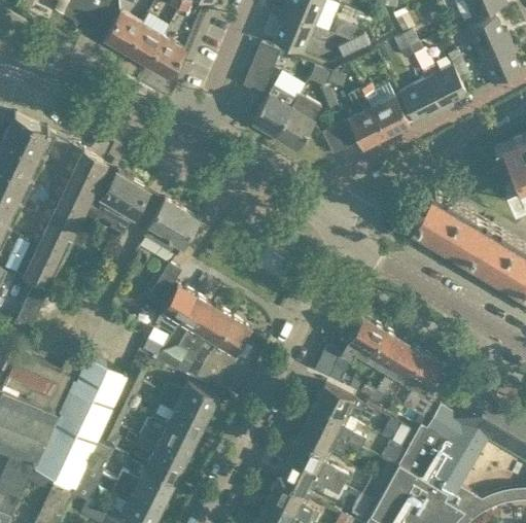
[(112,0),(58,0),(60,0),(56,11),(99,36),(112,0)]
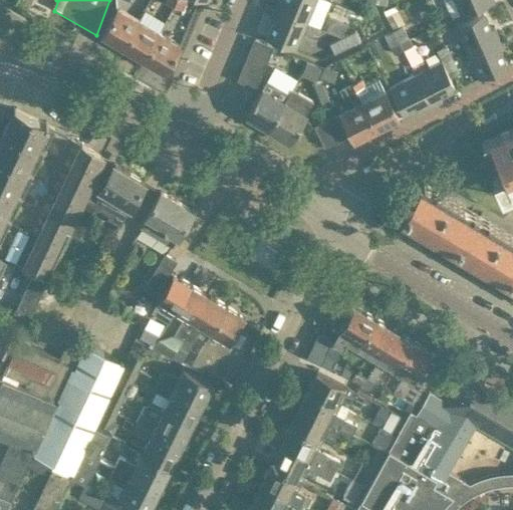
[(174,9),(177,0),(167,0),(165,5),(174,9)]
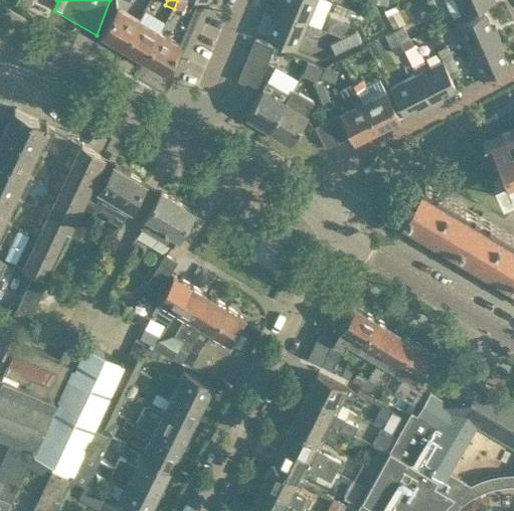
[(184,13),(188,2),(183,0),(177,0),(174,9),(184,13)]
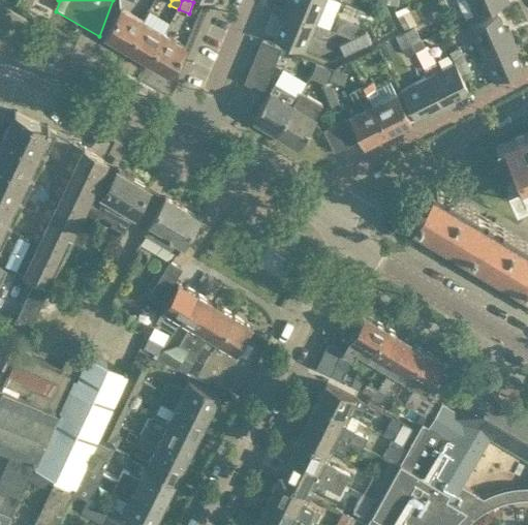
[(316,27),(327,0),(292,0),(291,3),(287,1),(282,12),(316,27)]
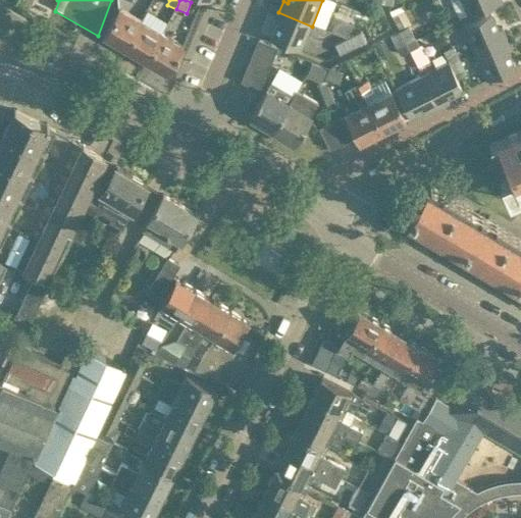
[(461,0),(469,18),(503,4),(500,0),(461,0)]
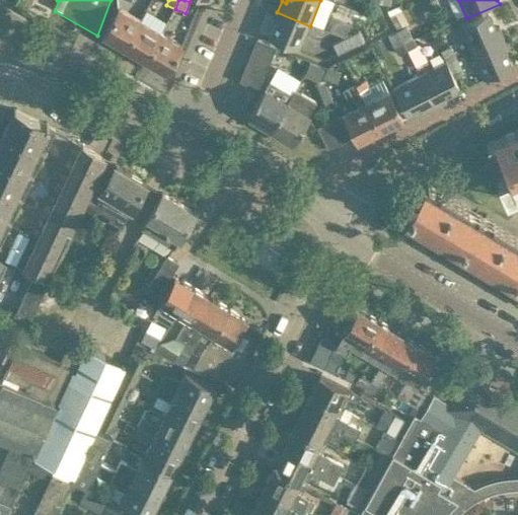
[(124,51),(141,23),(119,10),(102,39),(124,51)]
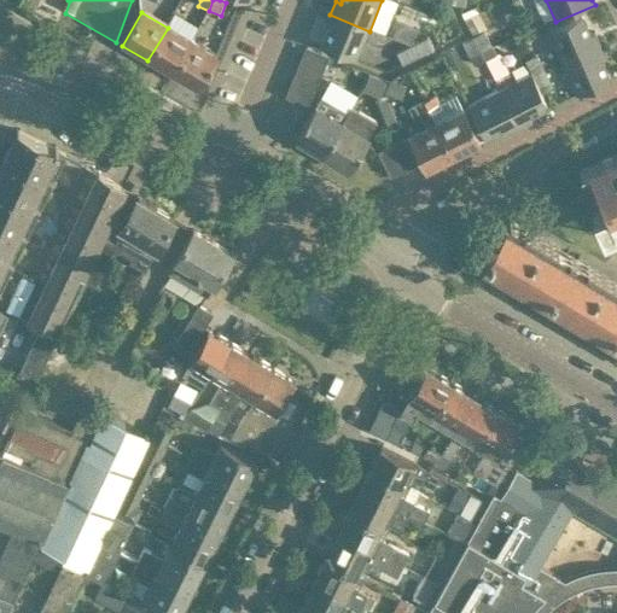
[(356,64),(370,31),(330,15),(325,27),(330,29),(321,50),(356,64)]
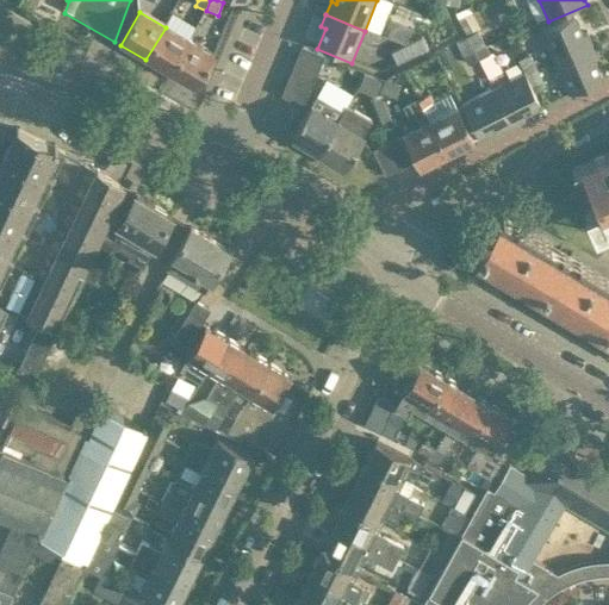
[(460,23),(468,38),(479,33),(471,17),(460,23)]
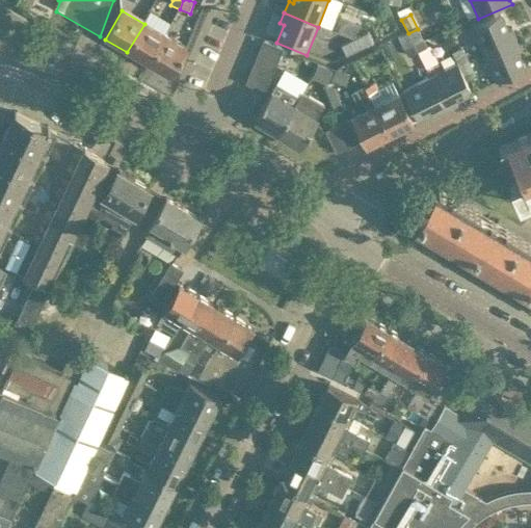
[(501,16),(482,24),(472,29),(484,57),(518,42),(512,31),(508,32),(501,16)]
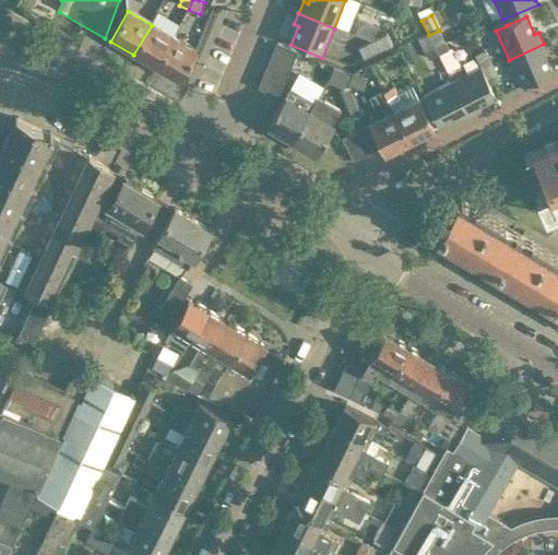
[(156,68),(174,38),(152,25),(133,55),(156,68)]
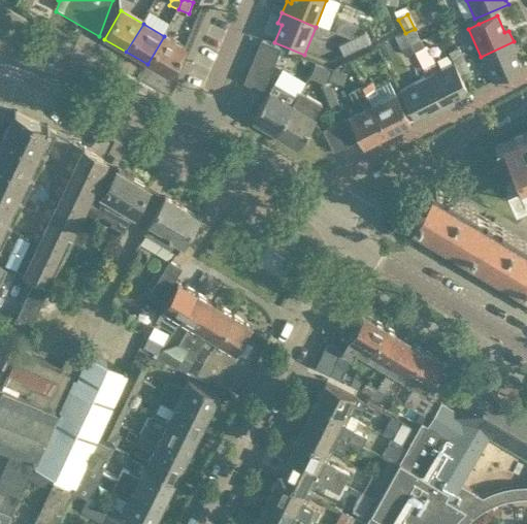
[(425,50),(415,29),(405,33),(416,54),(425,50)]
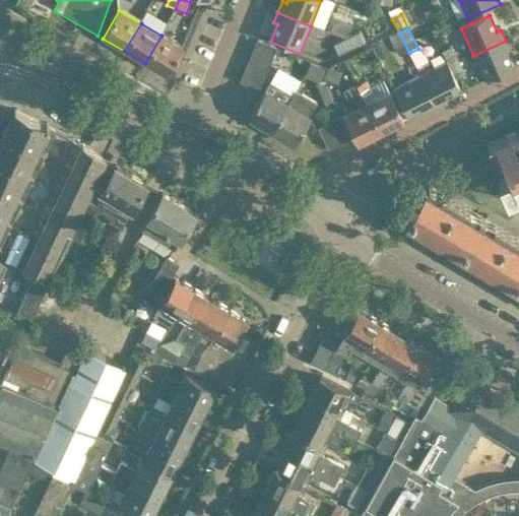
[(409,53),(399,33),(390,38),(400,58),(409,53)]
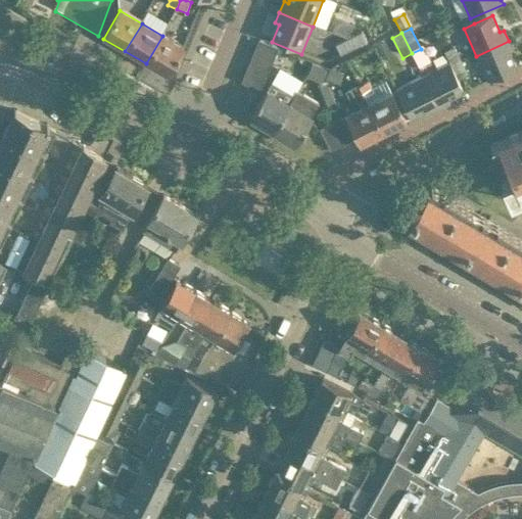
[(363,34),(349,41),(354,50),(368,43),(363,34)]
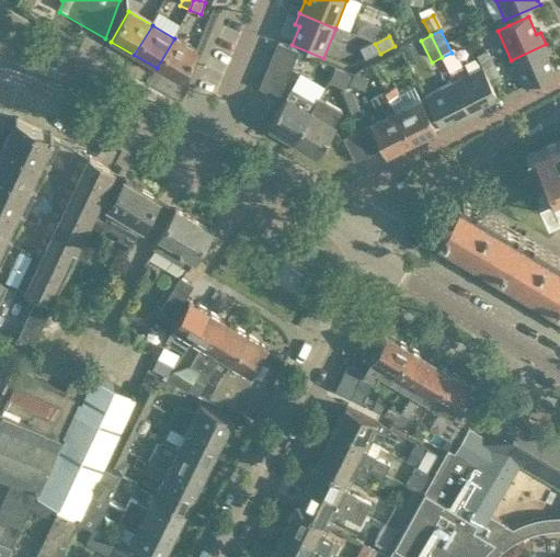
[(181,82),(198,53),(174,38),(157,68),(181,82)]
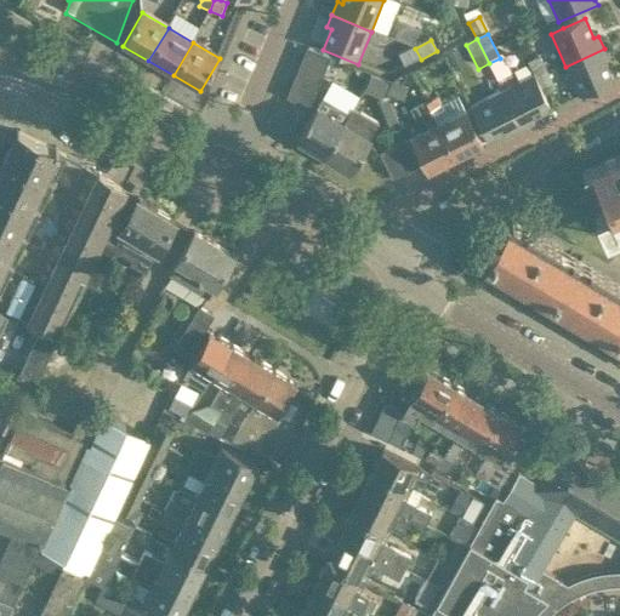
[(421,60),(415,49),(400,57),(407,67),(421,60)]
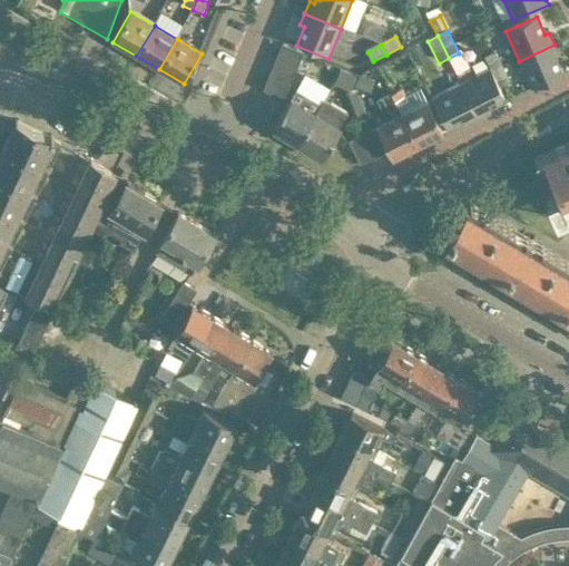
[(560,57),(555,45),(519,61),(531,90),(563,77),(556,58),(560,57)]
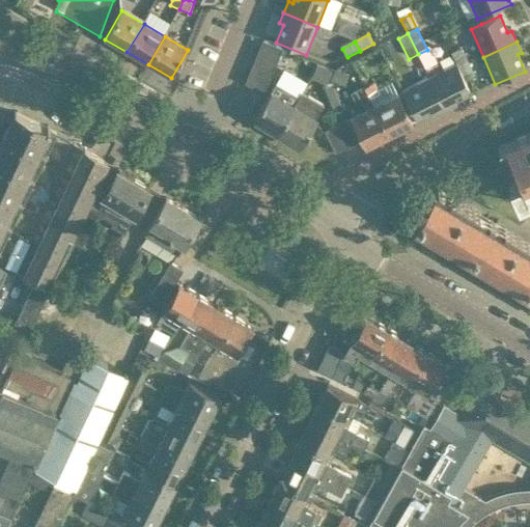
[(384,48),(391,63),(399,59),(392,44),(384,48)]
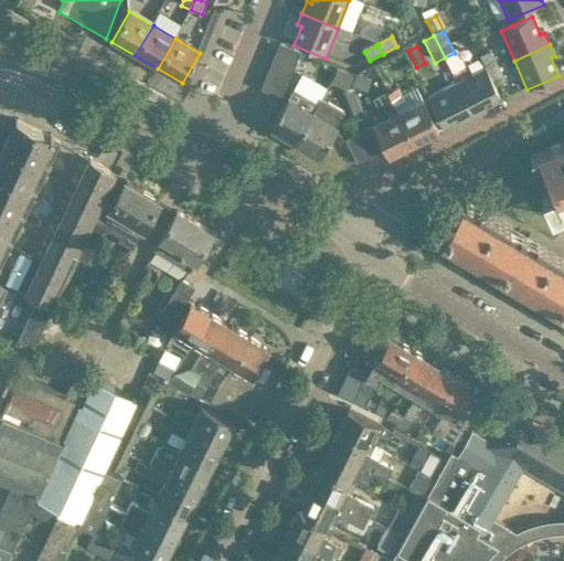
[(296,66),(300,55),(280,48),(276,59),(296,67),(296,66)]
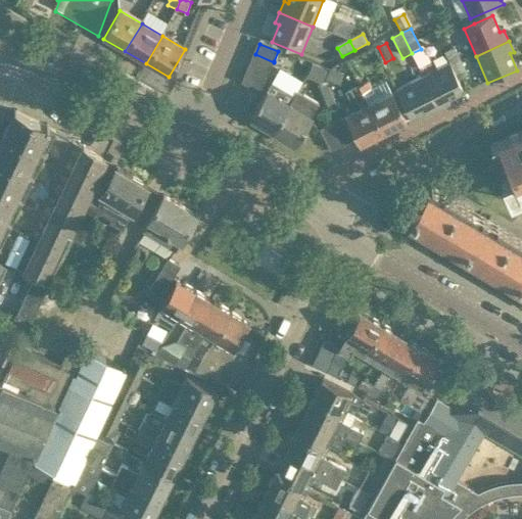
[(445,54),(451,65),(452,67),(462,62),(456,49),(445,54)]
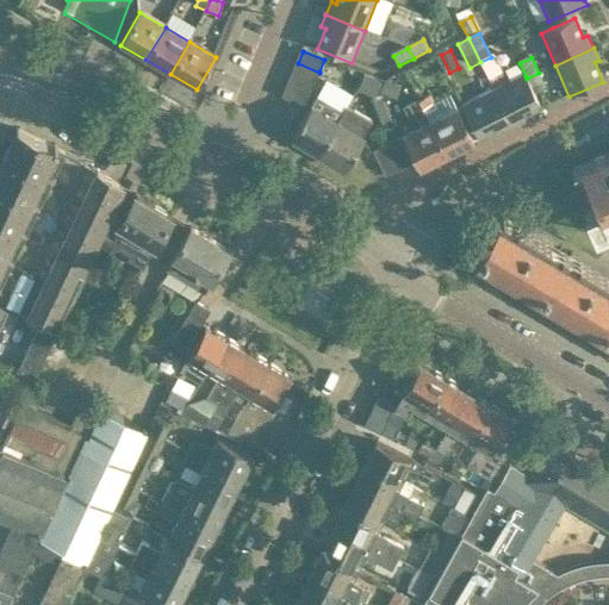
[(314,83),(319,73),(298,63),(293,75),(314,83)]
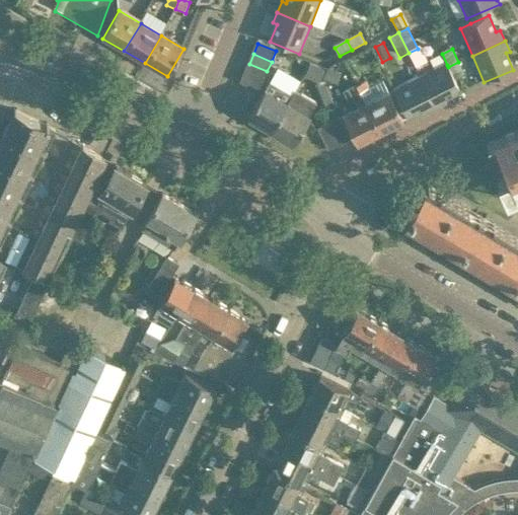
[(464,75),(458,62),(448,67),(454,80),(464,75)]
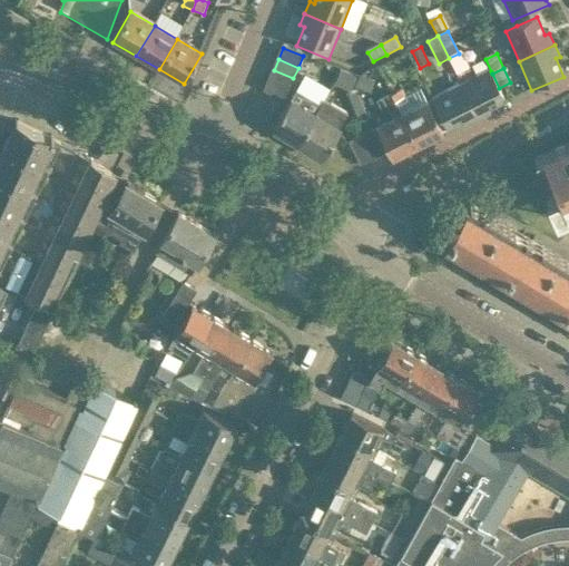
[(274,70),(270,81),(288,90),(293,78),(274,70)]
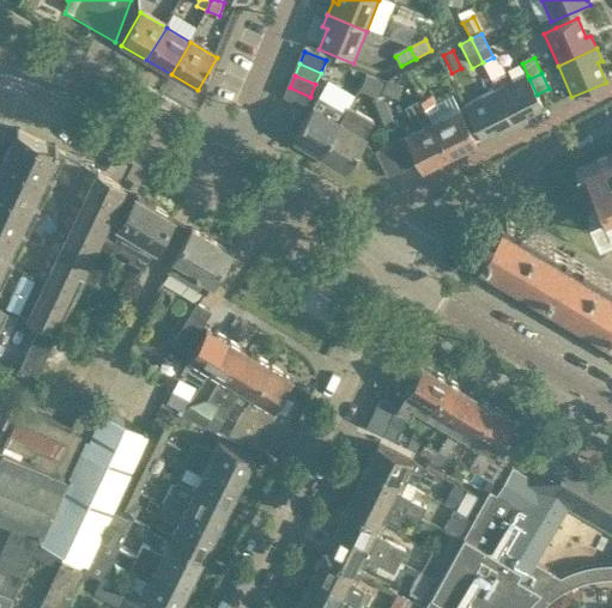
[(545,110),(537,95),(529,79),(528,77),(497,92),(515,129),(528,123),(526,120),(545,110)]
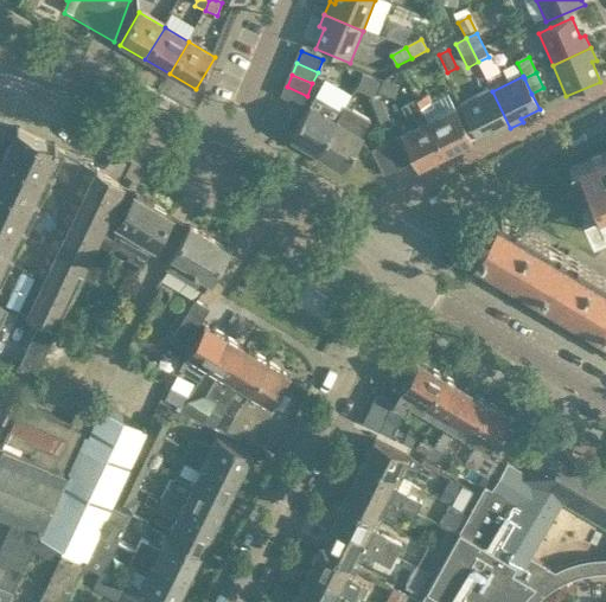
[(362,78),(357,91),(374,98),(380,85),(362,78)]
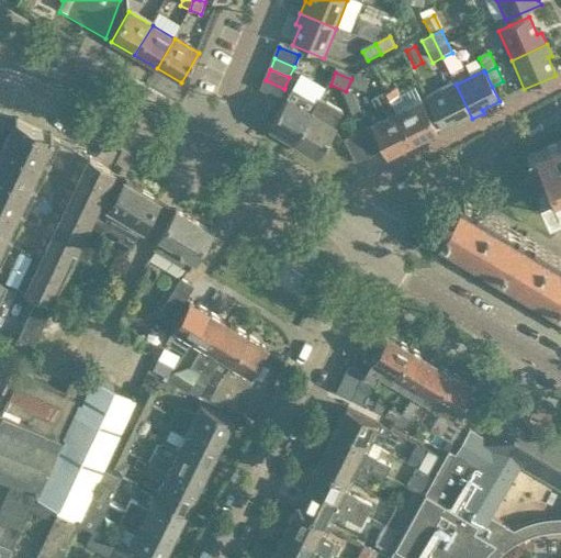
[(260,92),(280,100),(284,89),(266,80),(260,92)]
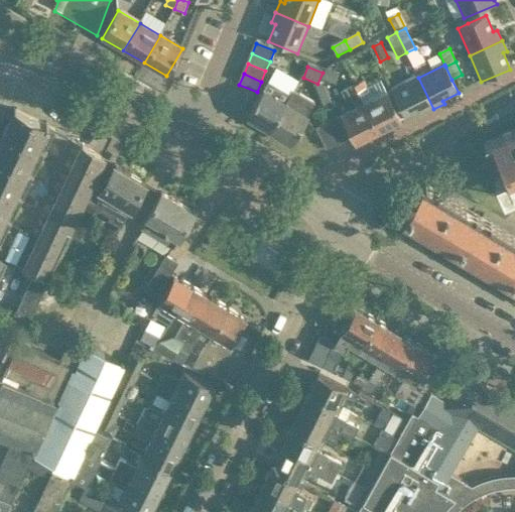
[(433,109),(418,78),(391,91),(405,119),(421,111),(423,115),(433,109)]
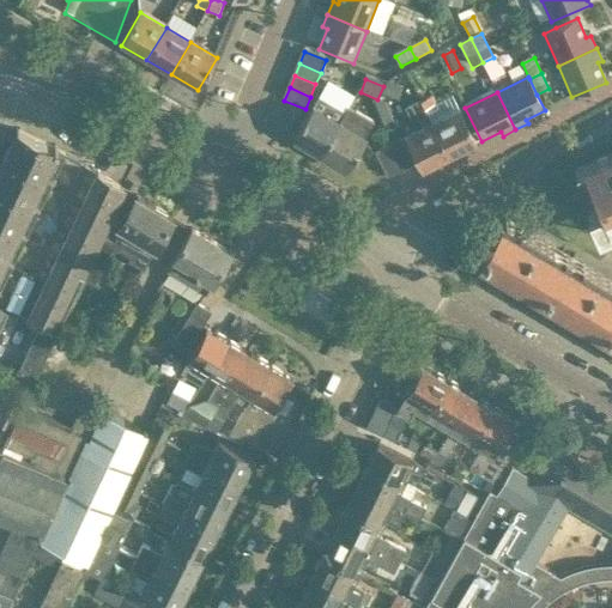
[(453,98),(436,107),(432,98),(422,103),(449,158),(477,144),(453,98)]
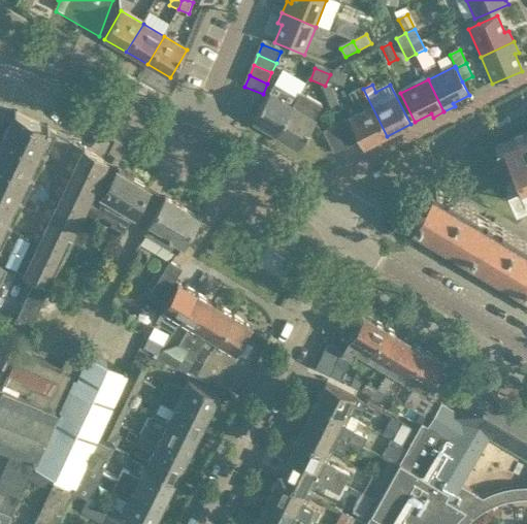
[(275,86),(270,93),(254,122),(275,135),(297,99),(275,86)]
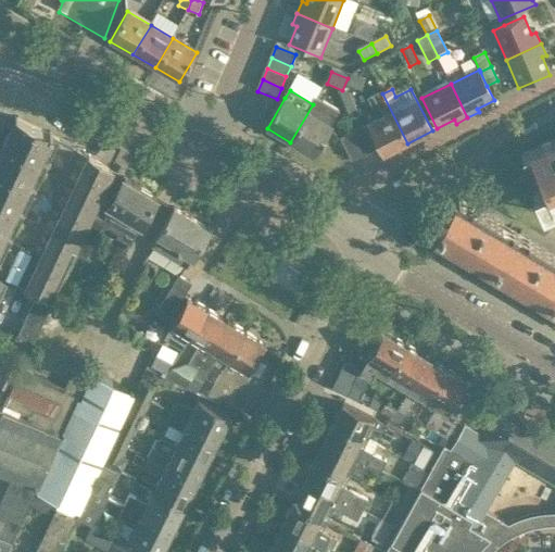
[(379,120),(368,125),(383,155),(407,143),(382,93),(369,100),(379,120)]
